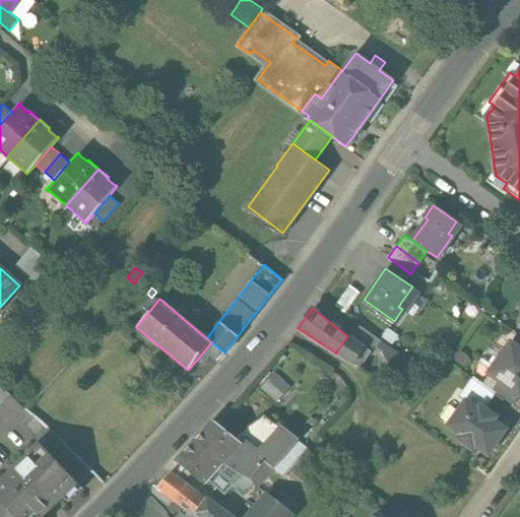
[(381,339),(353,321),(347,330),(374,348),(381,339)]
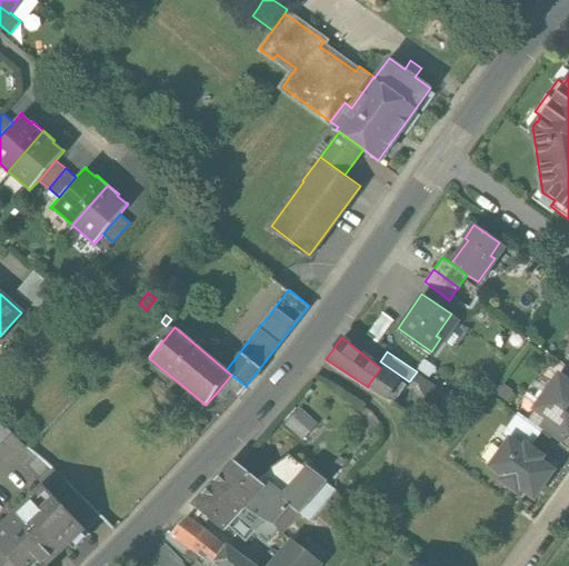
[(568,366),(567,365),(559,376),(568,383),(568,366)]
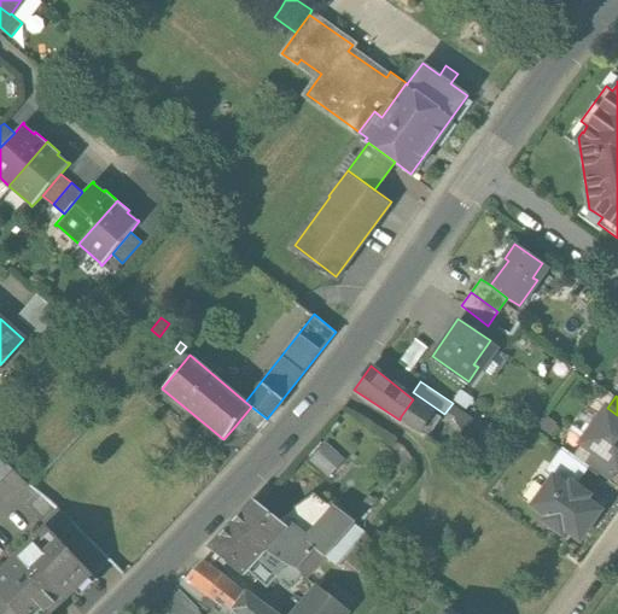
[(424,409),(413,399),(401,416),(414,426),(419,417),(424,409)]
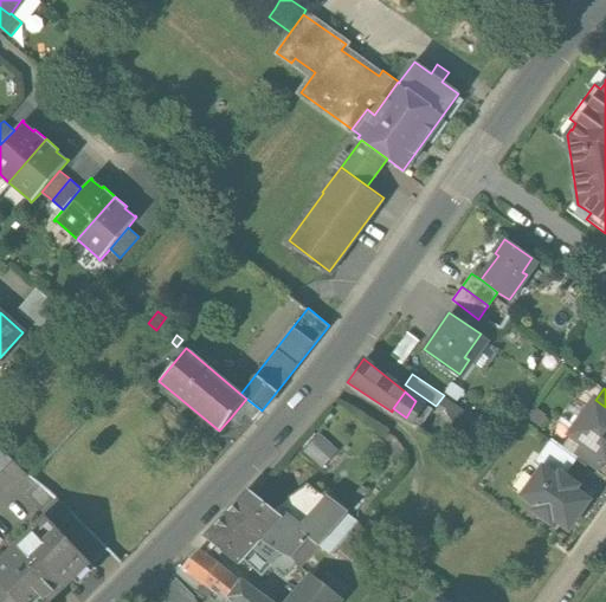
[(262,410),(246,399),(230,419),(236,424),(245,412),(253,419),(262,410)]
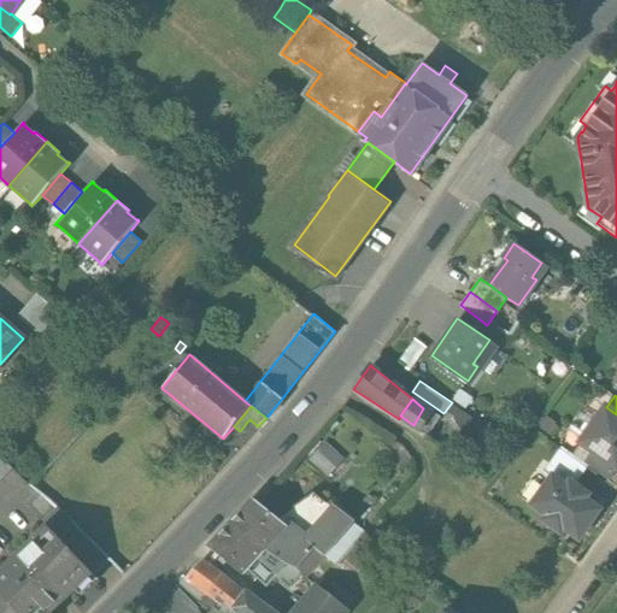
[(616,414),(606,407),(606,406),(581,441),(593,451),(616,467),(616,465),(616,414)]
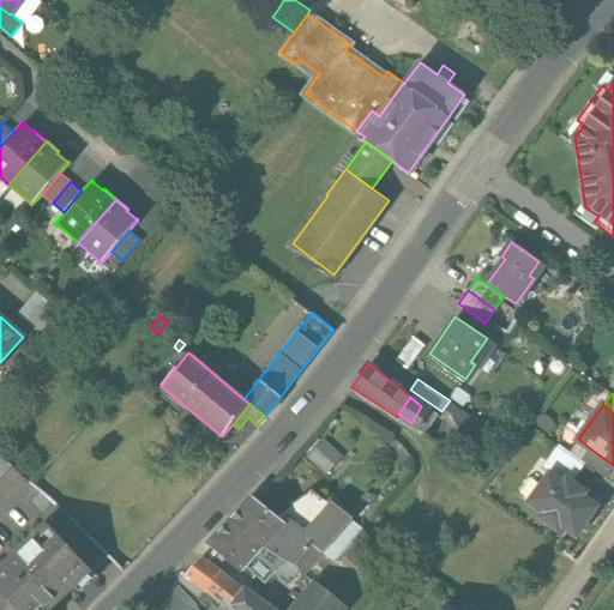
[(429,421),(416,415),(411,423),(422,430),(429,421)]
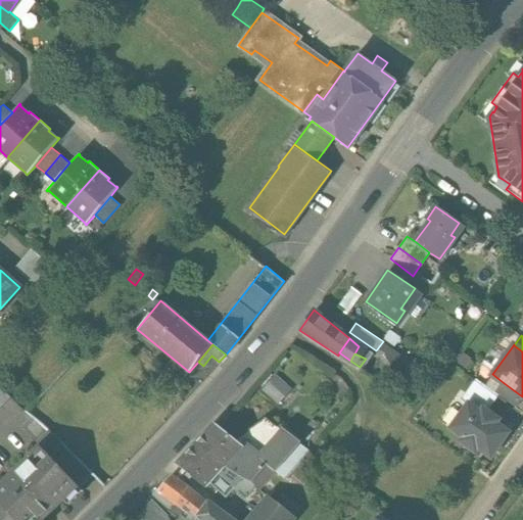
[(278,402),(294,386),(280,371),(264,386),(278,402)]
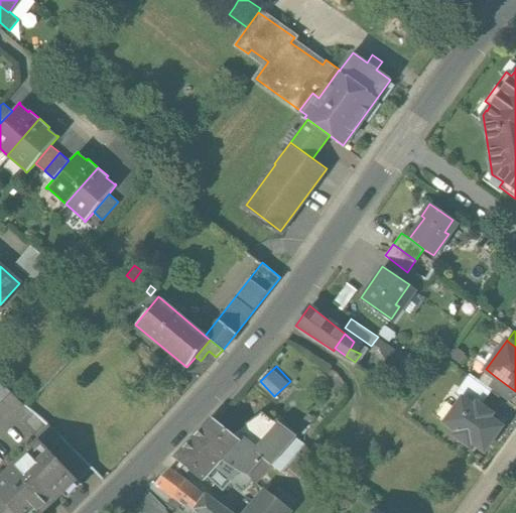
[(489,387),(470,373),(456,392),(462,397),(474,406),(477,402),(481,405),(492,389),(489,387)]
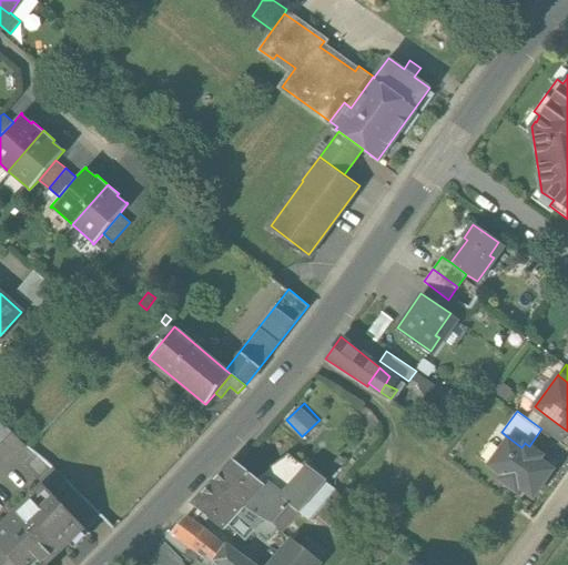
[(567,431),(546,415),(538,426),(541,429),(560,442),(567,431)]
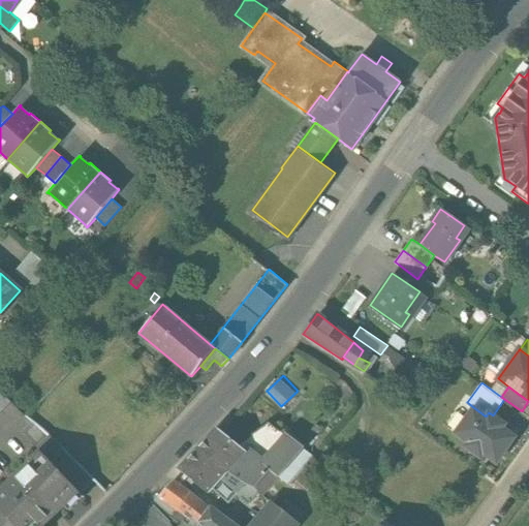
[(0,391),(0,409),(9,400),(0,391)]
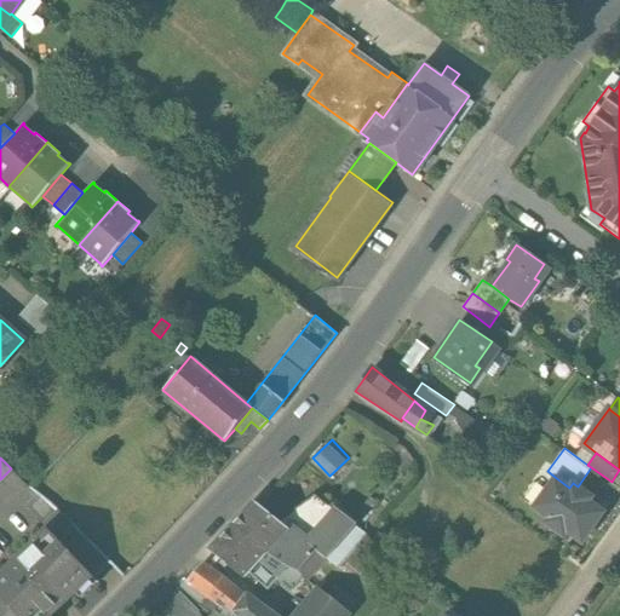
[(578,487),(573,483),(569,488),(555,477),(534,506),(550,518),(546,522),(562,534),(566,529),(581,540),(602,511),(587,500),(591,496),(578,487)]
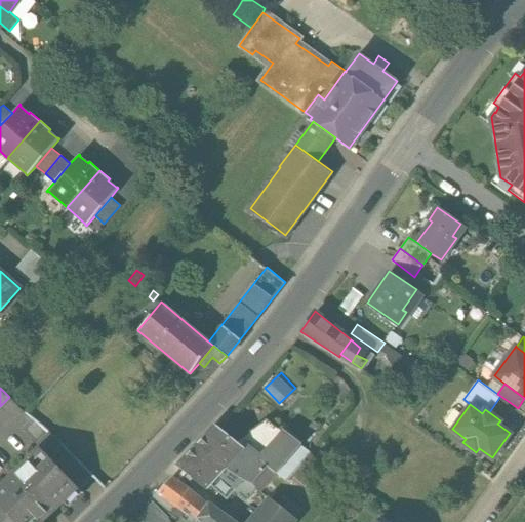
[(307,456),(264,416),(233,439),(243,447),(255,457),(267,466),(287,482),(307,456)]
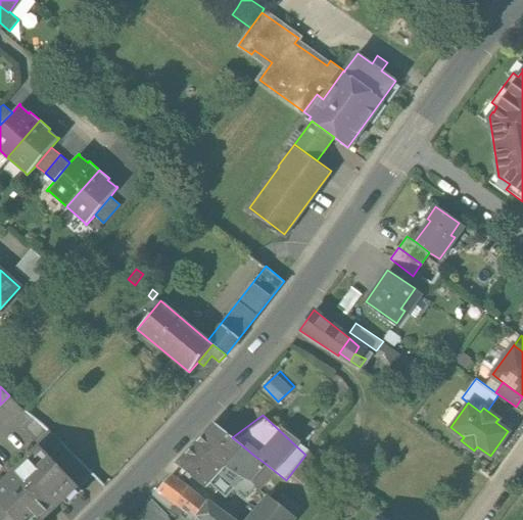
[(232,437),(214,422),(195,442),(223,465),(232,456),(242,445),(232,437)]
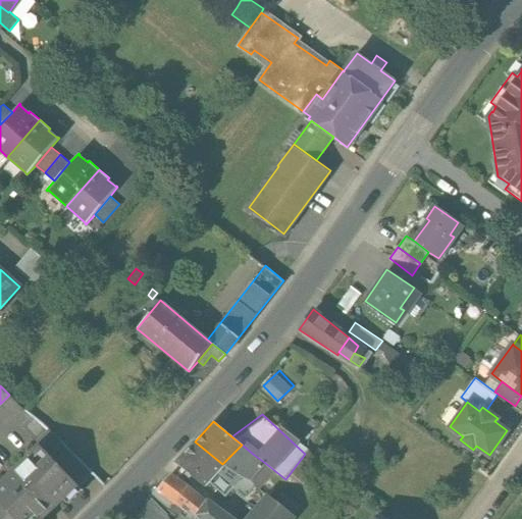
[(222,464),(195,442),(175,462),(204,484),(222,464)]
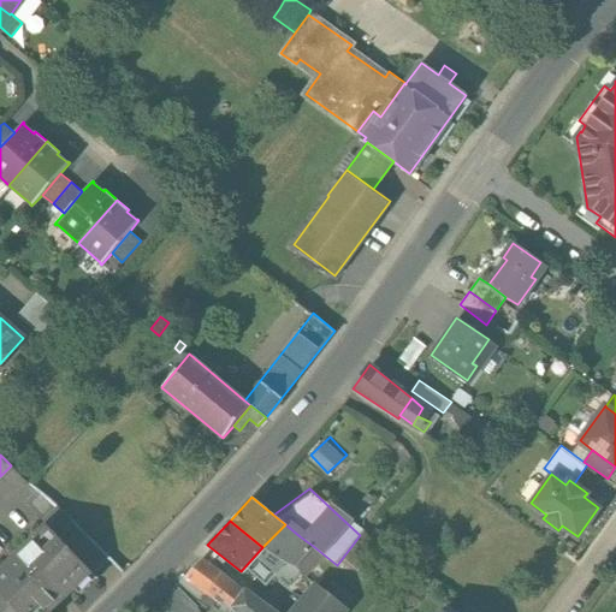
[(61,538),(48,523),(0,568),(0,587),(23,611),(43,611),(90,569),(61,538)]
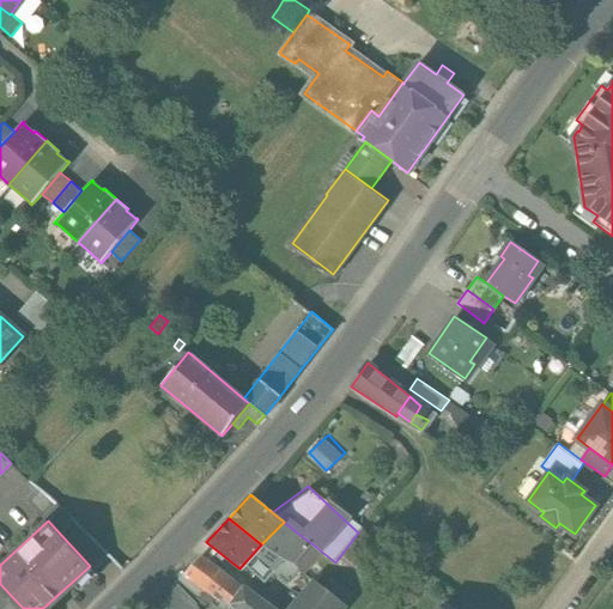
[(107,554),(74,522),(61,535),(90,566),(92,568),(107,554)]
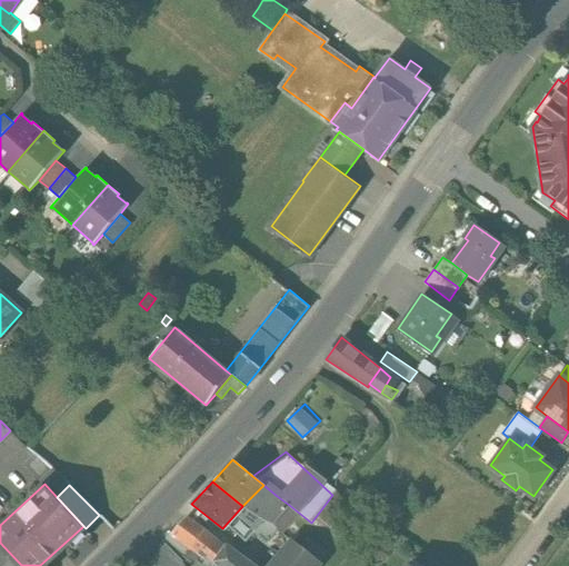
[(277,496),(263,485),(252,496),(265,508),(277,496)]
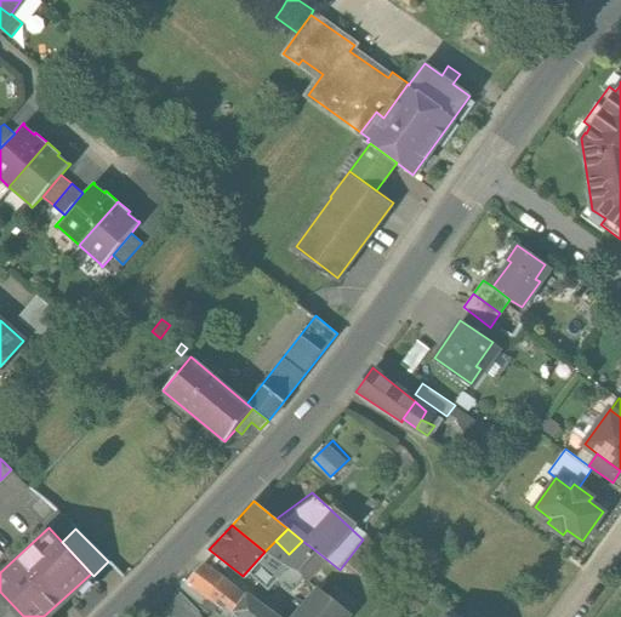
[(289,554),(275,541),(265,552),(283,561),(289,554)]
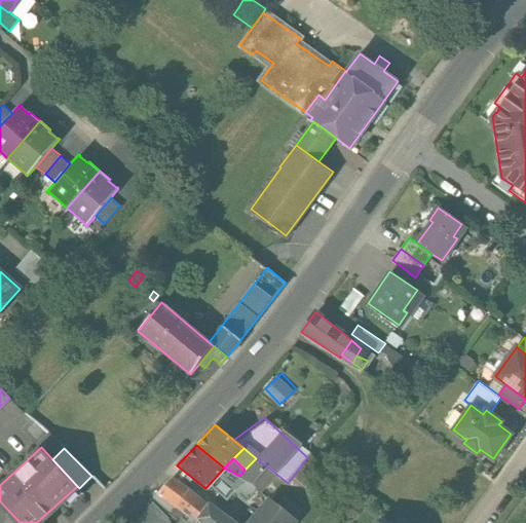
[(245,470),(239,476),(252,483),(267,467),(256,458),(245,470)]
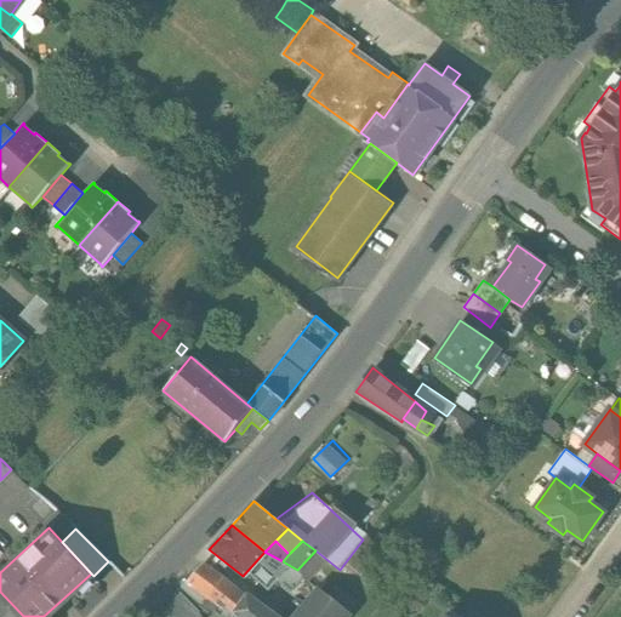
[(221,577),(203,564),(187,580),(208,595),(221,577)]
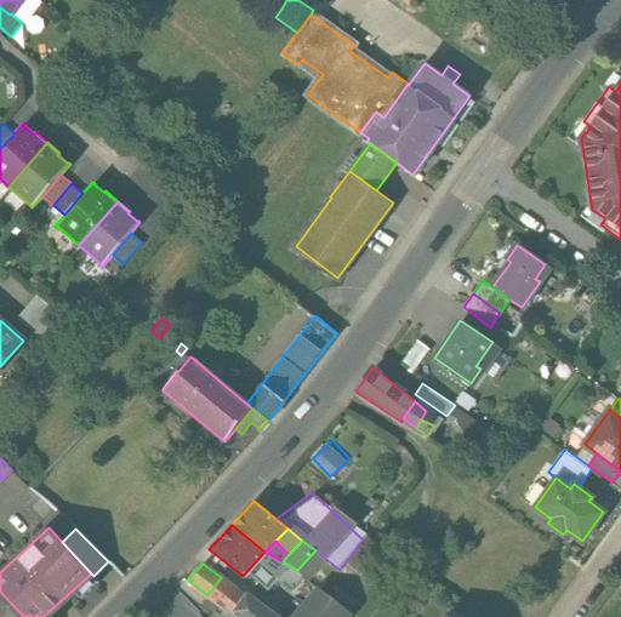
[(244,594),(221,577),(208,595),(231,612),(244,594)]
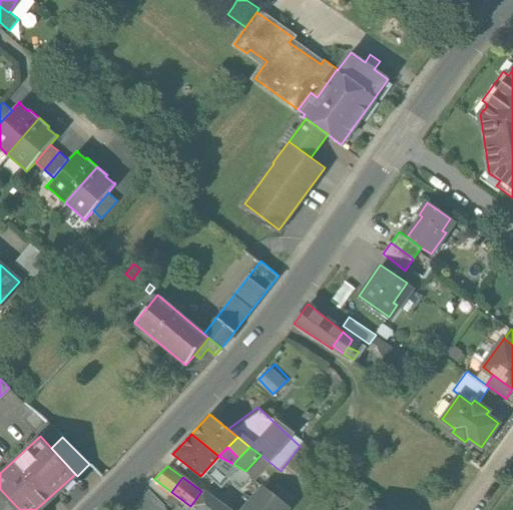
[(272,485),(267,481),(264,485),(268,489),(272,485)]
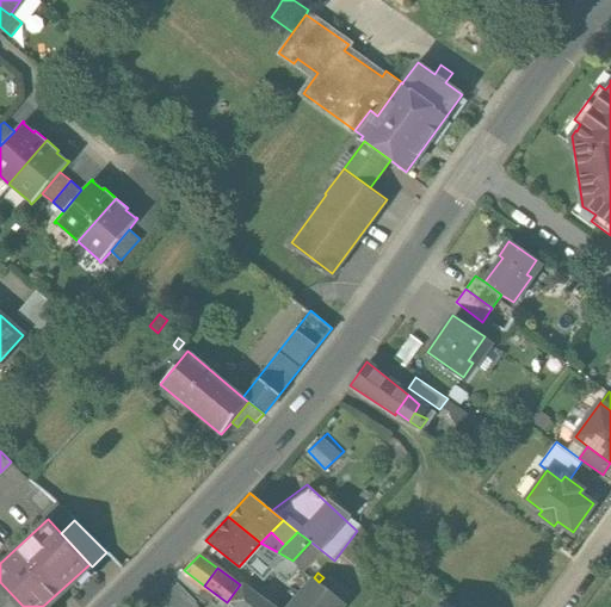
[(314,577),(289,606),(335,606),(343,600),(319,582),(314,577)]
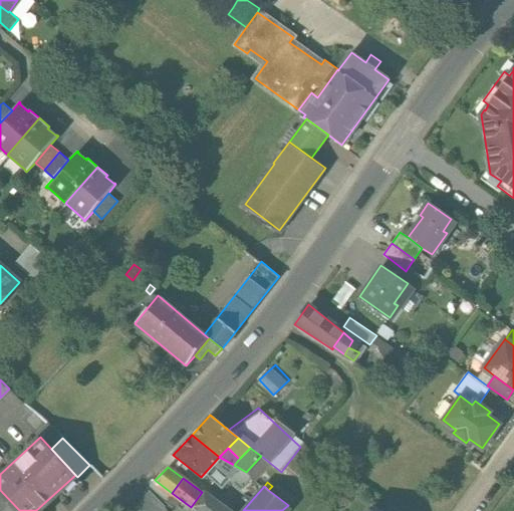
[(227,510),(202,492),(191,507),(196,510),(227,510)]
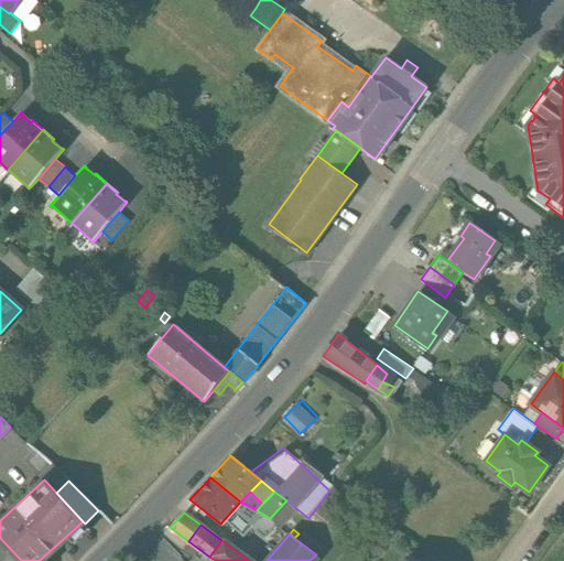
[(191,560),(197,554),(184,546),(177,552),(186,560),(191,560)]
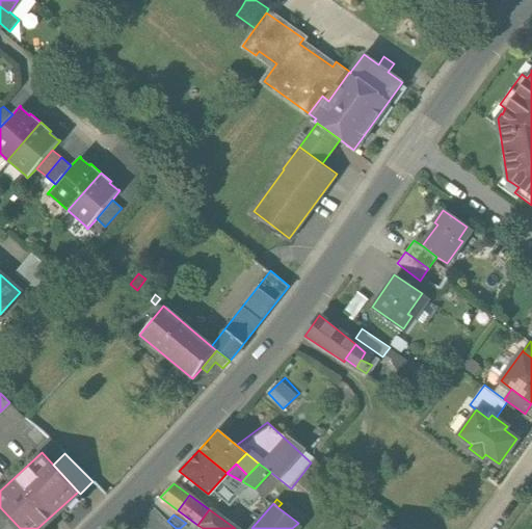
[(165,519),(155,528),(176,528),(167,521),(165,519)]
